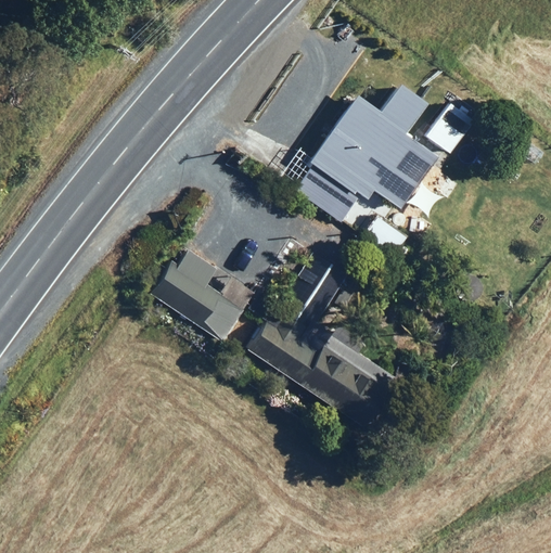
[(357,94),(310,161),(315,164),(296,190),(330,214),(347,189),(354,193),(355,190),(368,198),(381,180),(386,183),(395,170),(417,185),(437,155),(405,132),(426,102),(399,82),(380,111),(357,94)]
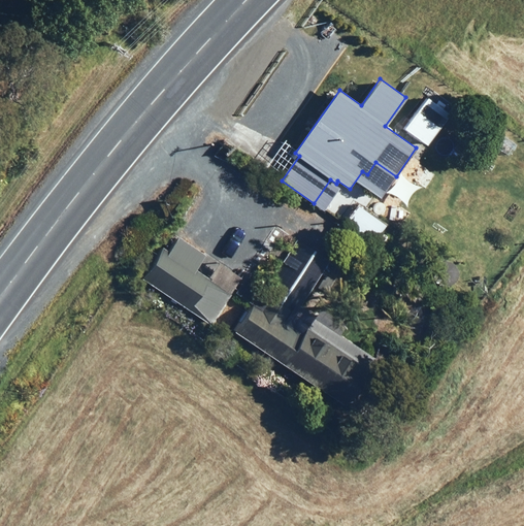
[(430,100),(410,129),(431,143),(451,116),(430,100)]
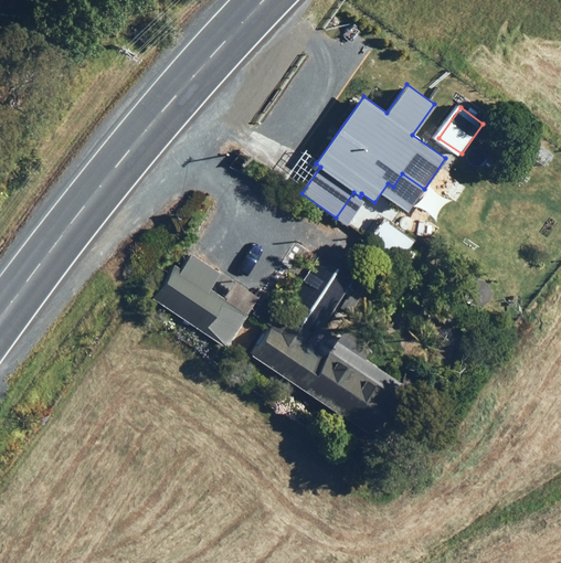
[(387,220),(372,240),(403,262),(416,242),(387,220)]
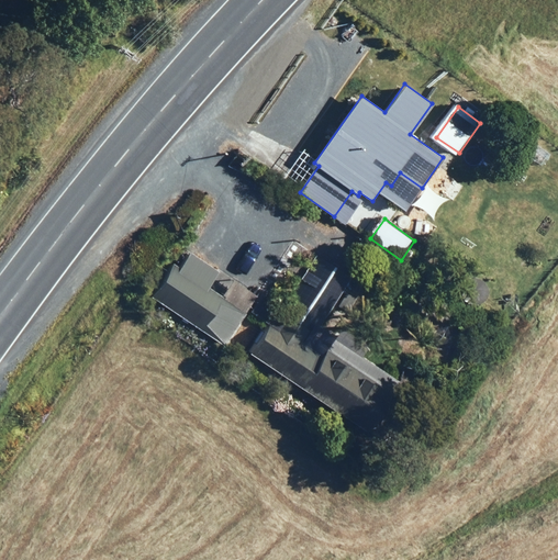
[(174,271),(155,301),(225,347),(258,297),(235,281),(224,299),(209,290),(220,273),(191,255),(178,273),(174,271)]
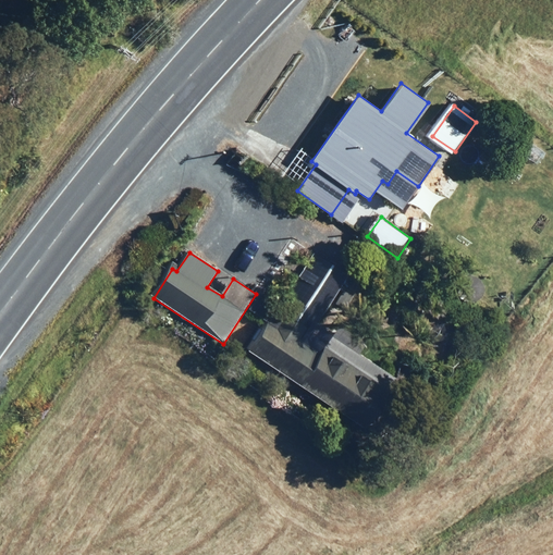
[(250,350),(363,428),(395,380),(333,337),(321,355),(300,342),(309,329),(314,332),(333,303),(346,311),(356,298),(343,290),(351,278),(318,256),(280,311),(278,310),(250,350)]
